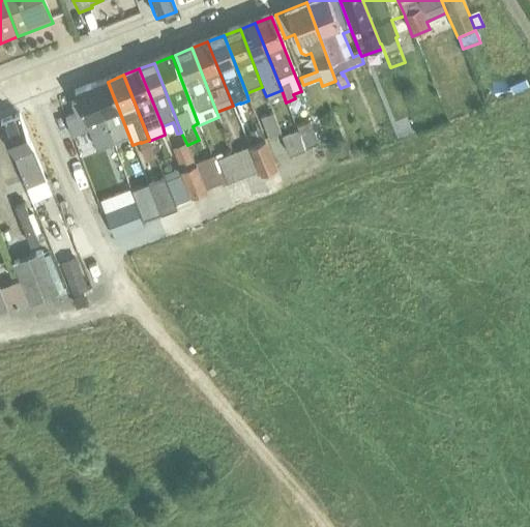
[(526,81),(495,94),(499,103),(514,96),(513,94),(529,87),(526,81)]
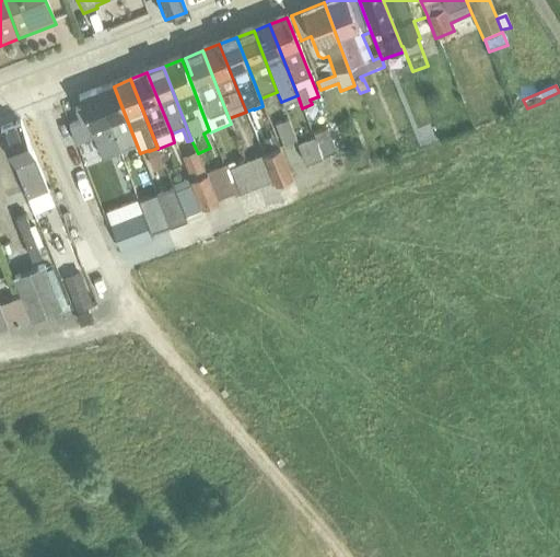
[(96,93),(119,154),(123,162),(141,155),(140,153),(114,86),(96,93)]
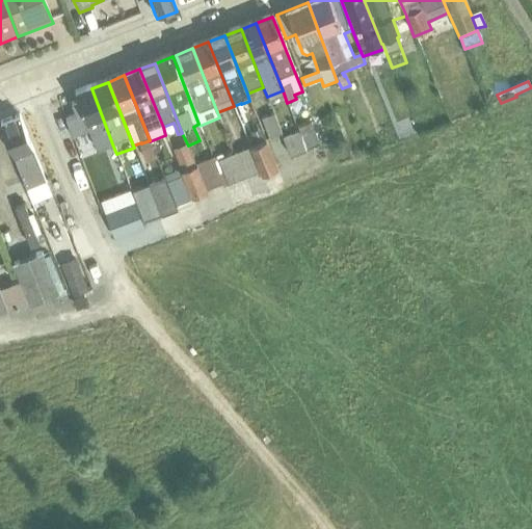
[(113,147),(91,88),(76,95),(79,105),(73,107),(77,118),(67,123),(74,139),(89,133),(98,153),(113,147)]
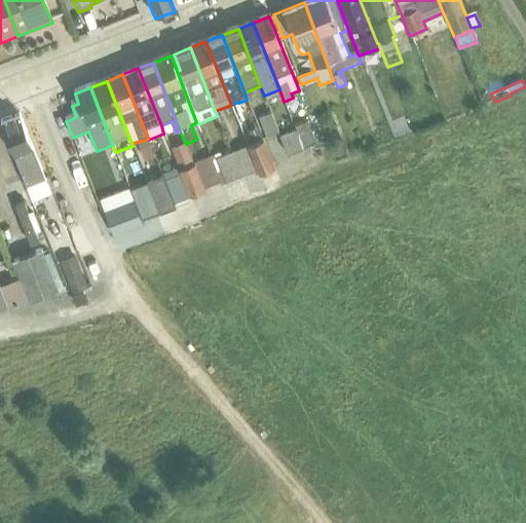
[(270,115),(259,119),(266,139),(278,135),(270,115)]
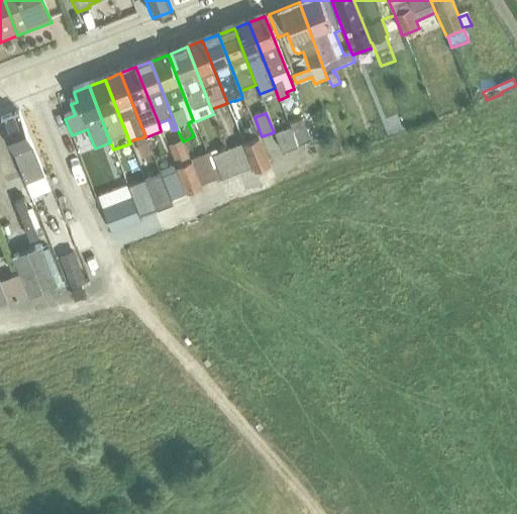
[(19,115),(1,123),(25,185),(44,178),(19,115)]
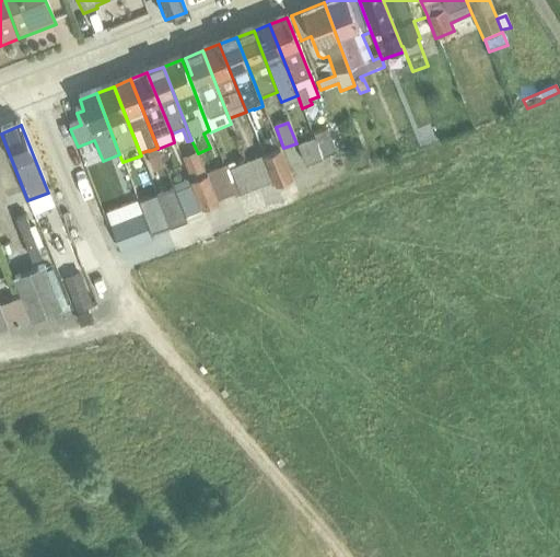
[(314,140),(323,161),(337,154),(327,130),(313,136),(314,140)]
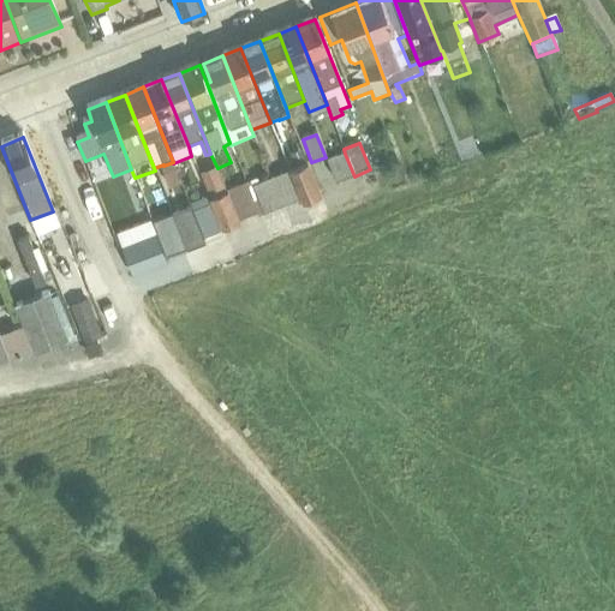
[(354,177),(345,154),(327,161),(335,184),(354,177)]
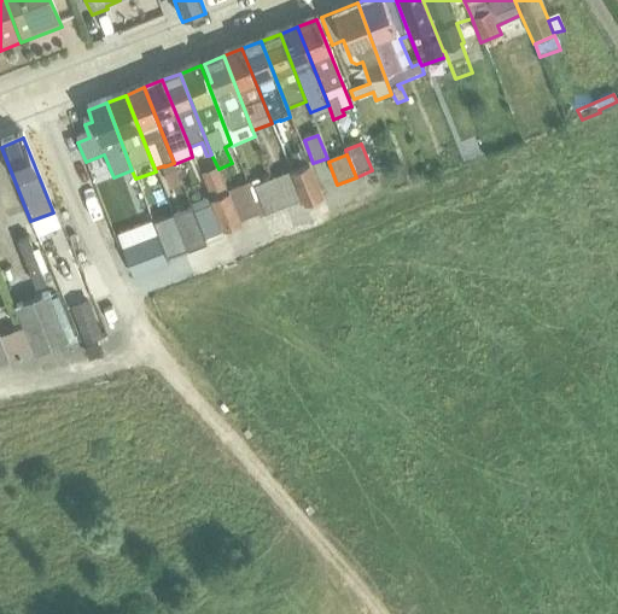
[(182,186),(174,164),(162,169),(170,189),(182,186)]
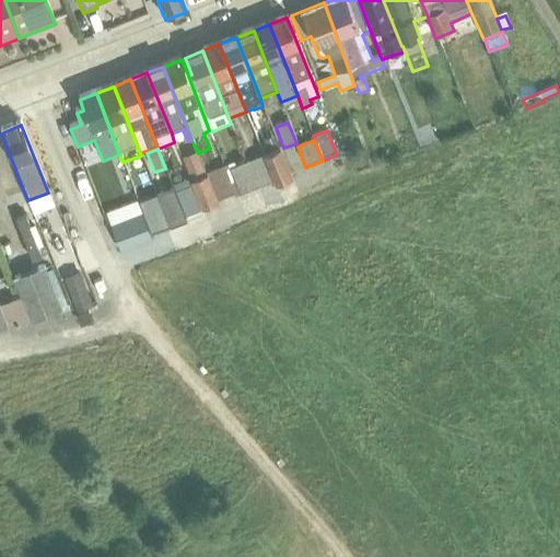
[(264,158),(273,183),(276,187),(291,181),(280,151),(264,158)]
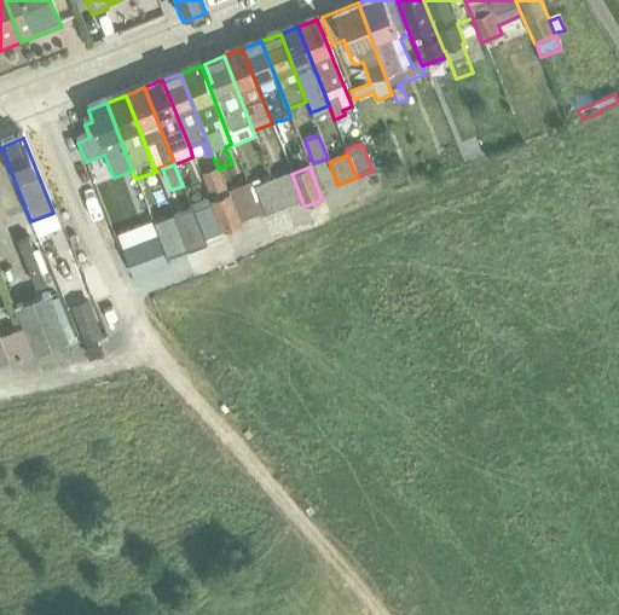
[(209,199),(223,235),(242,226),(241,222),(226,190),(219,169),(201,177),(209,199)]
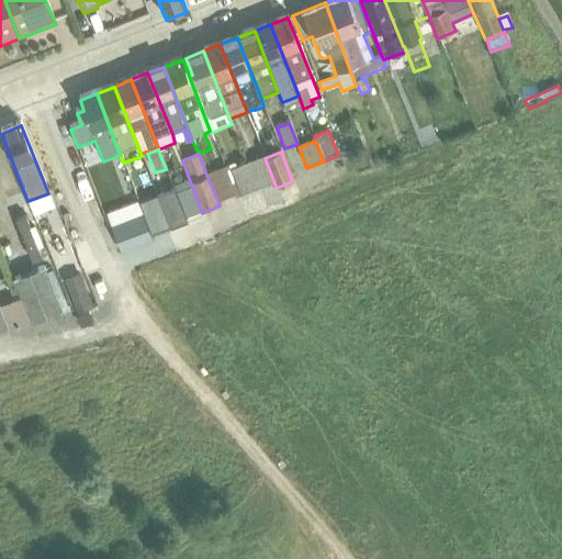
[(247,165),(257,190),(274,183),(265,158),(247,165)]
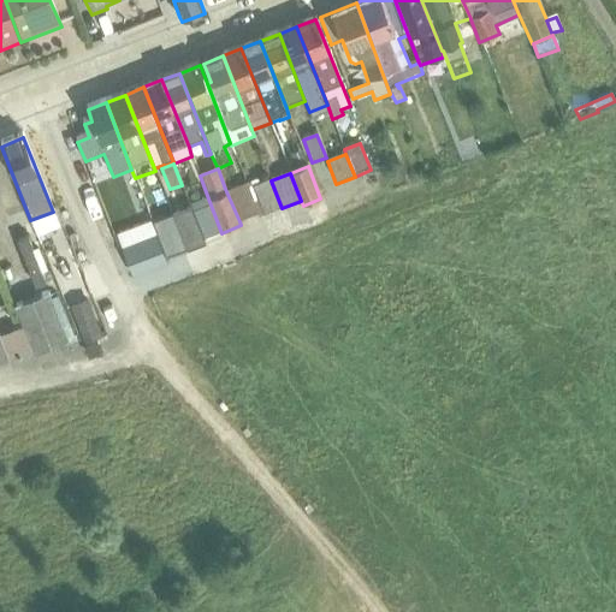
[(225,189),(240,221),(255,217),(258,214),(247,184),(244,180),(225,189)]
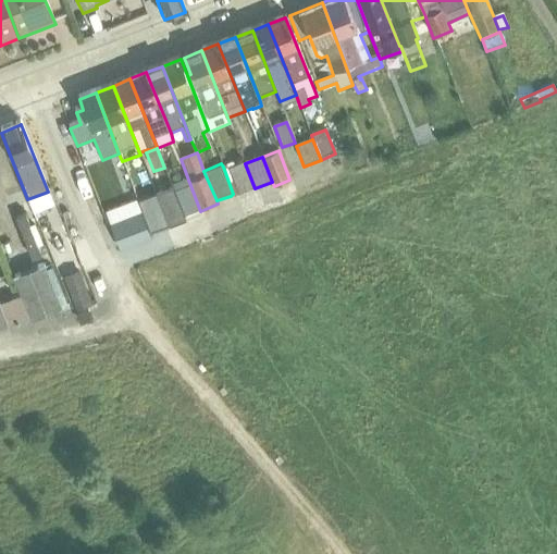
[(223,167),(233,194),(234,197),(255,188),(245,163),(235,167),(234,163),(223,167)]
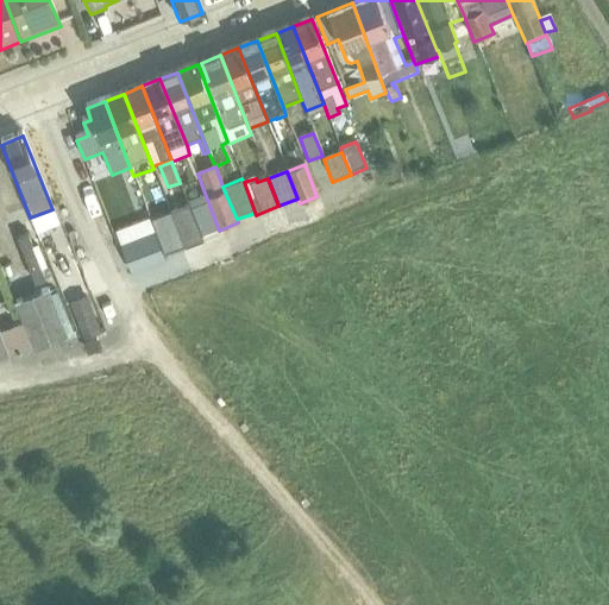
[(201,235),(202,237),(219,231),(206,196),(189,203),(190,207),(201,235)]
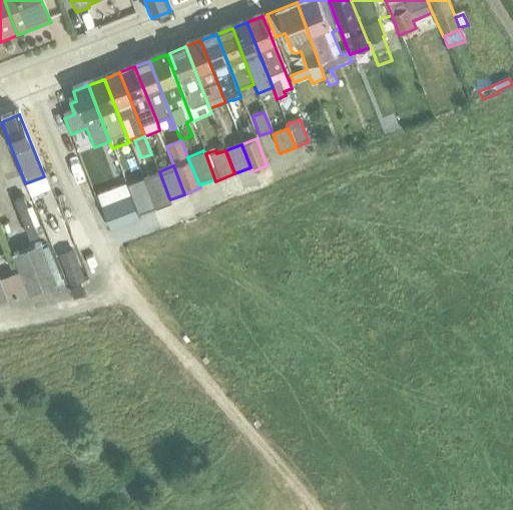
[(169,198),(160,174),(145,180),(156,209),(171,203),(170,199),(169,198)]
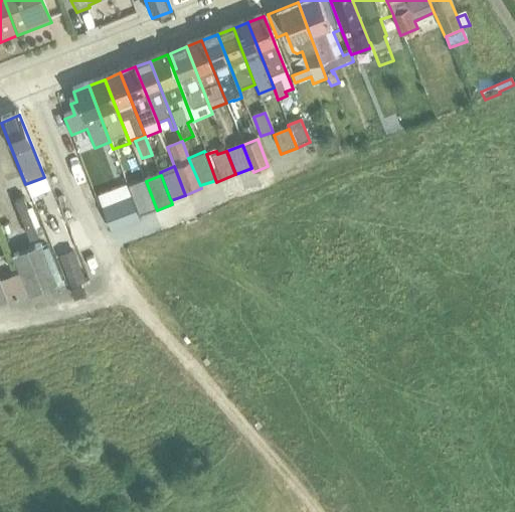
[(128,187),(135,207),(147,202),(138,180),(127,184),(128,187)]
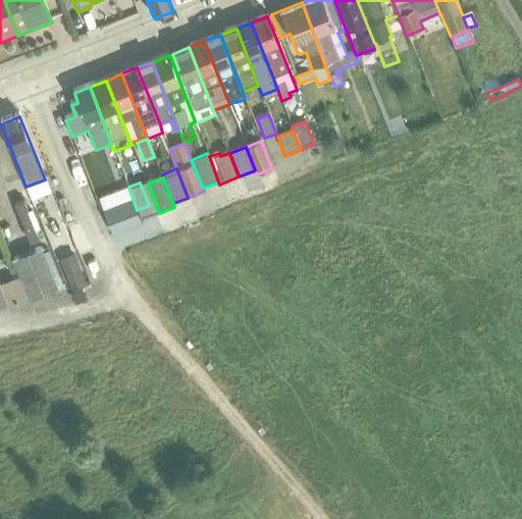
[(137,210),(129,190),(99,201),(113,238),(143,226),(137,210)]
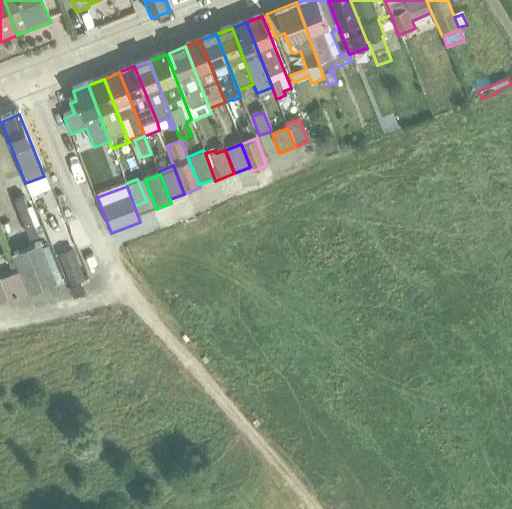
[(24,199),(15,203),(30,240),(39,236),(35,227),(39,225),(32,207),(28,209),(24,199)]
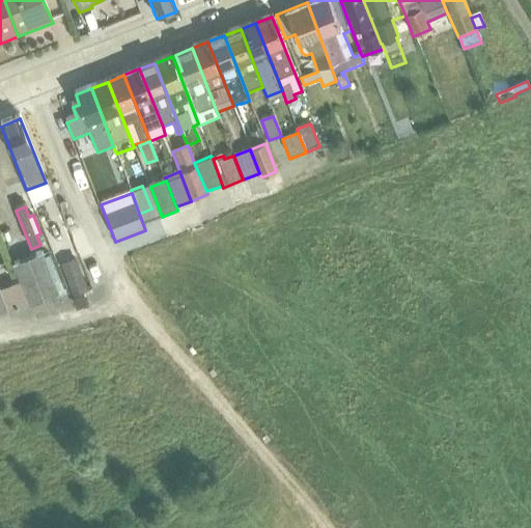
[(20,284),(29,307),(64,293),(50,258),(45,260),(43,255),(12,267),(20,284)]
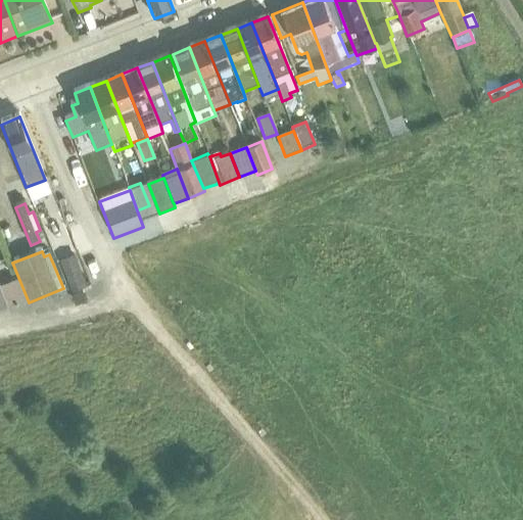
[(75,256),(60,263),(70,291),(73,294),(88,288),(87,286),(75,256)]
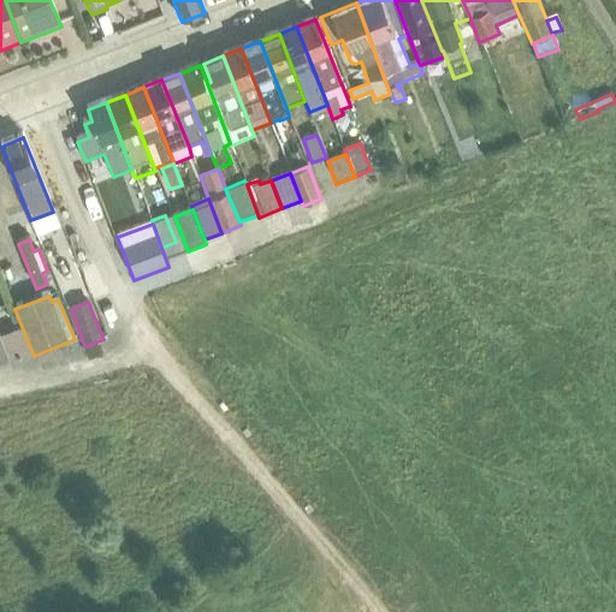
[(0,366),(34,356),(23,330),(0,338),(0,366)]
